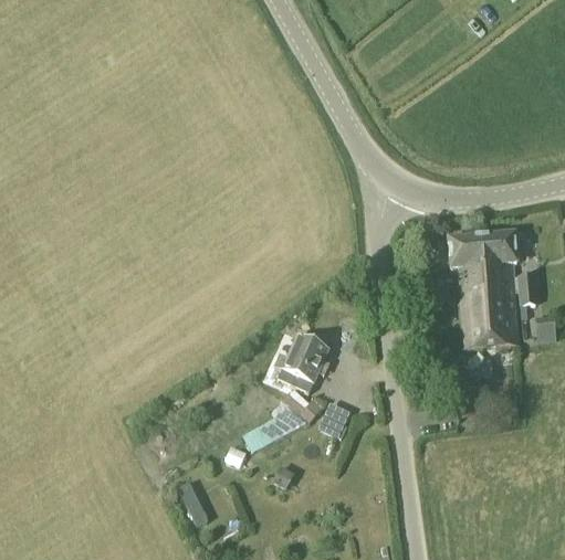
[(483,238),(491,348),(520,346),(513,262),(516,262),(514,234),(483,238)]
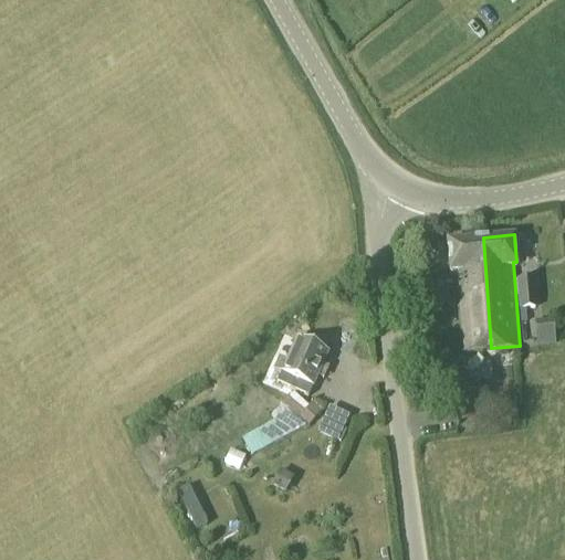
[(491,348),(483,238),(448,240),(450,268),(457,267),(463,350),(491,348)]
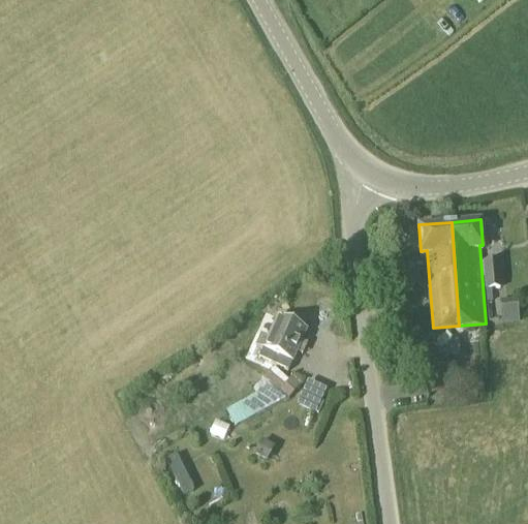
[(282,355),(292,360),(293,360),(307,329),(278,315),(264,346),(282,355)]
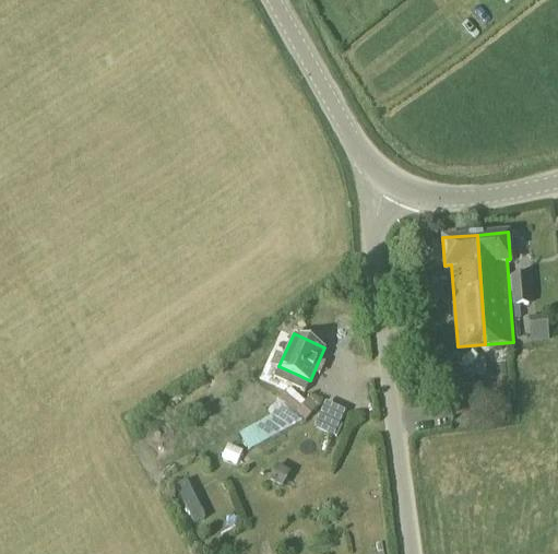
[(309,380),(298,375),(293,382),(280,398),(305,419),(318,404),(304,388),(309,380)]
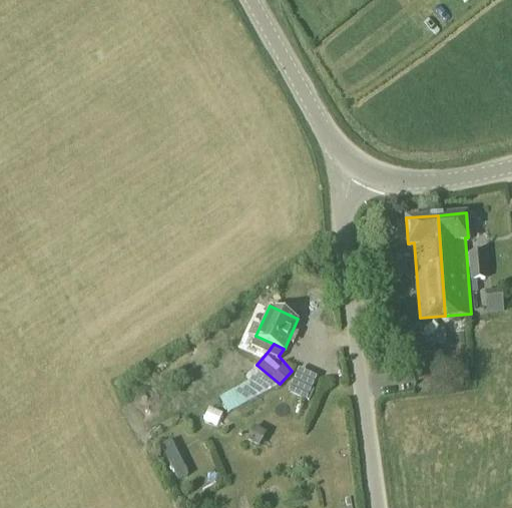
[(298,387),(316,391),(321,366),(303,362),(298,387)]
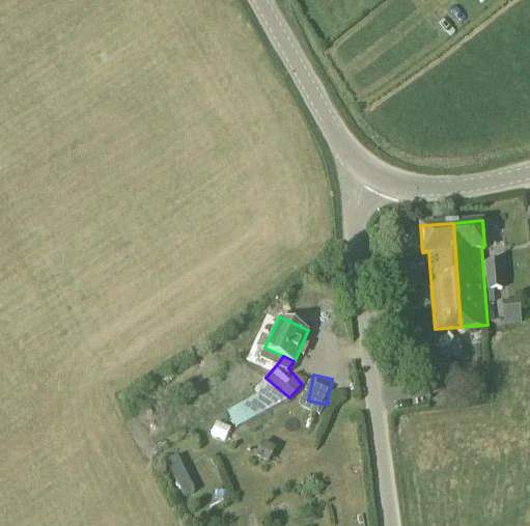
[(223,438),(229,425),(218,420),(212,433),(223,438)]
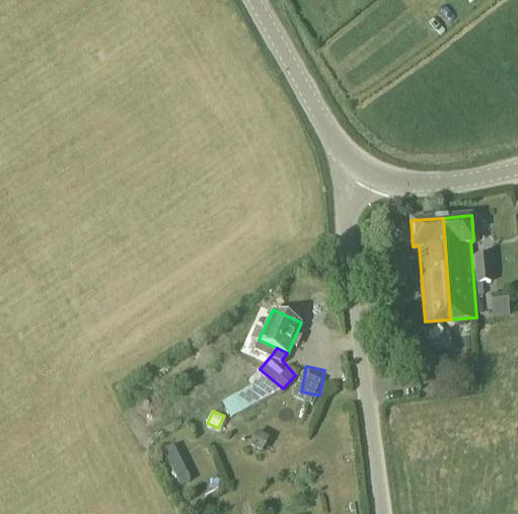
[(162,448),(179,484),(191,478),(173,442),(162,448)]
